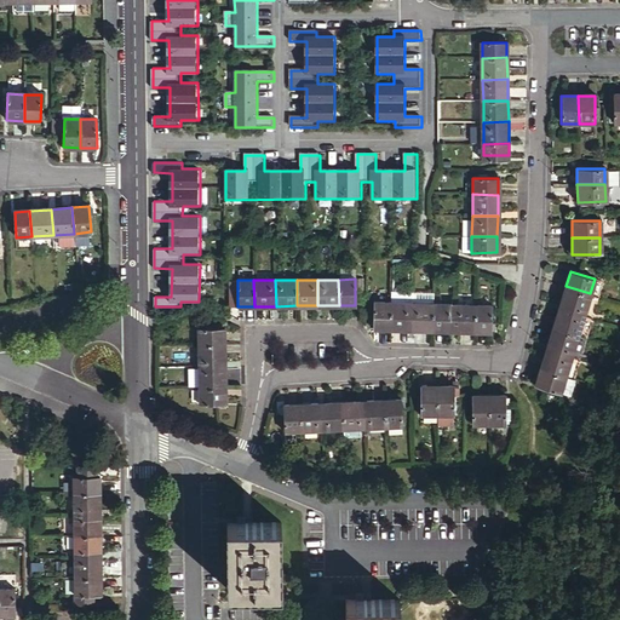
[(590,293),(566,286),(560,306),(584,314),(590,293)]
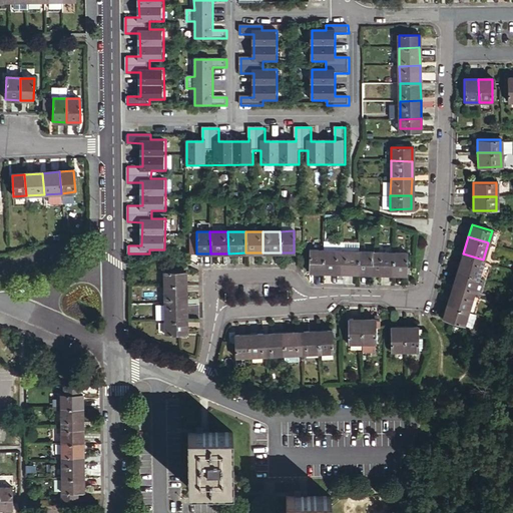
[(308,272),(322,272),(323,248),(309,248),(308,272)]
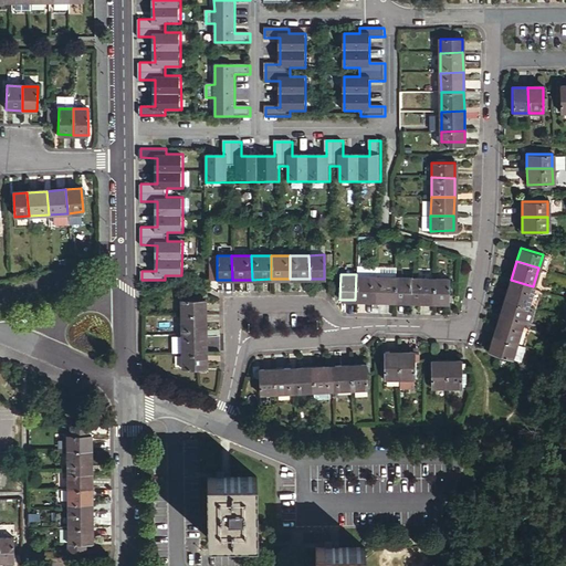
[(356,274),(355,300),(374,301),(375,274),(356,274)]
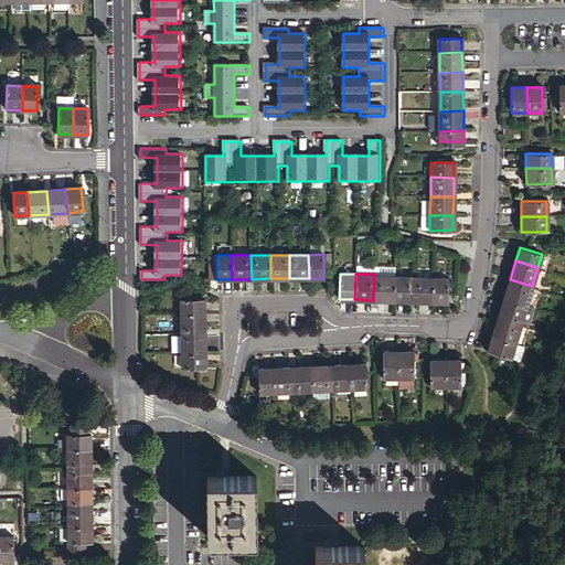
[(374,274),(373,300),(394,300),(394,275),(374,274)]
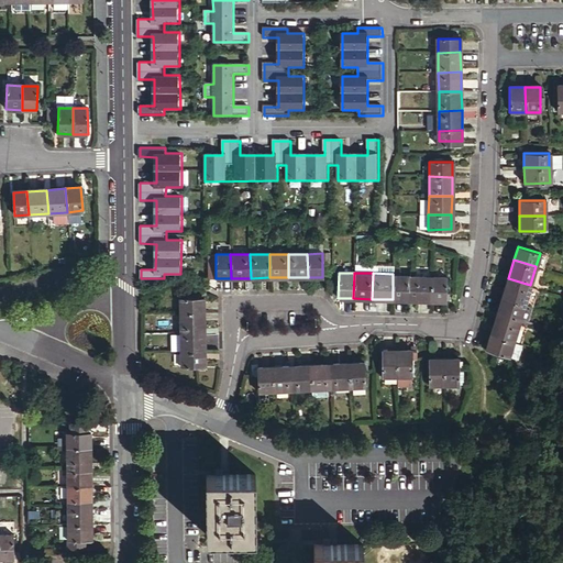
[(412,274),(393,274),(393,299),(411,300),(412,274)]
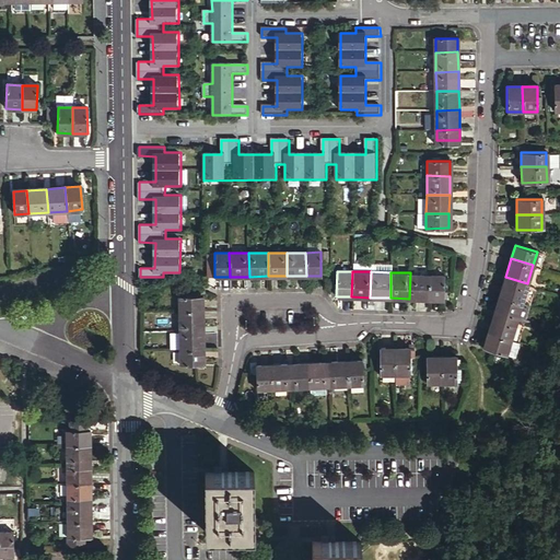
[(410,272),(409,299),(429,300),(429,273),(410,272)]
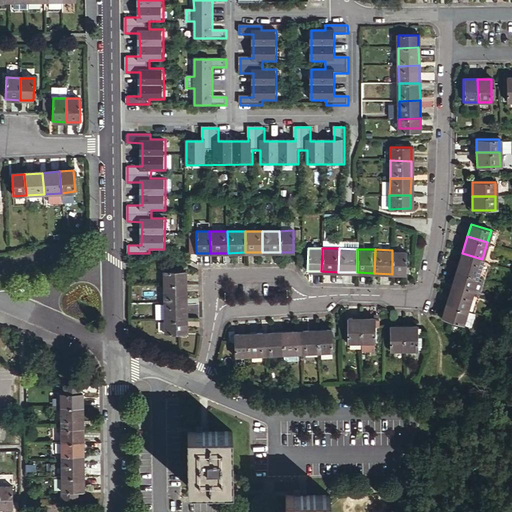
[(406,250),(392,250),(392,274),(405,274),(406,250)]
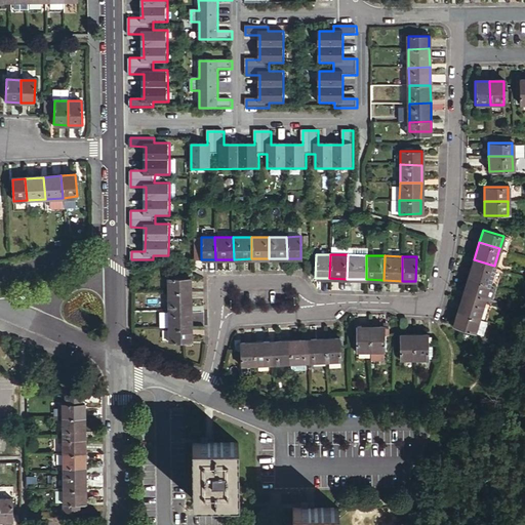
[(494,266),(474,259),(469,277),(489,283),(494,266)]
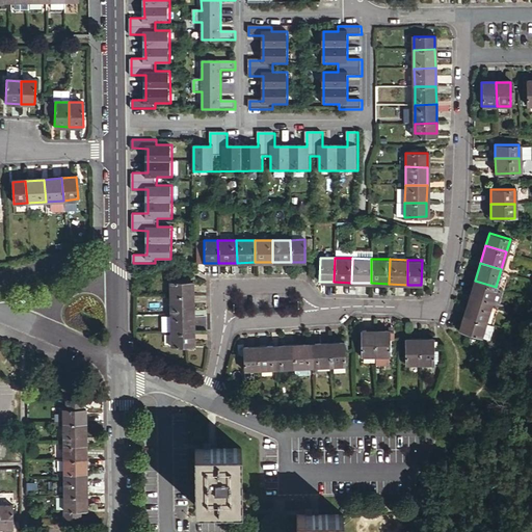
[(475,281),(469,297),(489,303),(496,287),(475,281)]
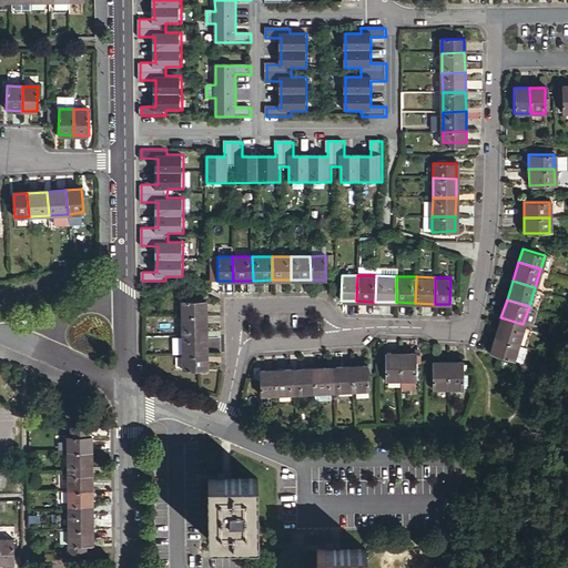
[(182,301),(182,316),(205,316),(205,301),(182,301)]
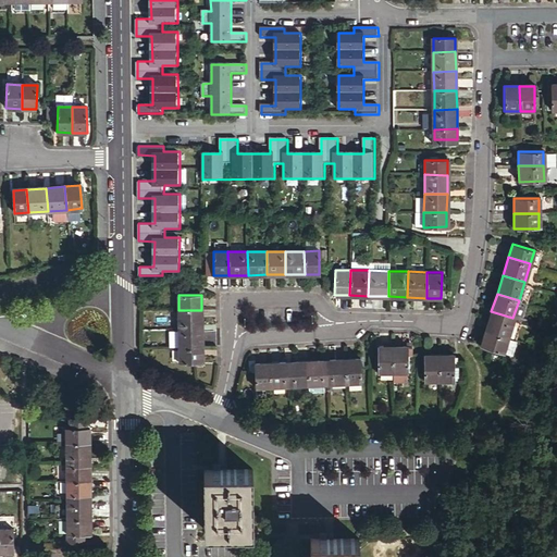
[(201,310),(178,310),(178,329),(202,329),(201,310)]
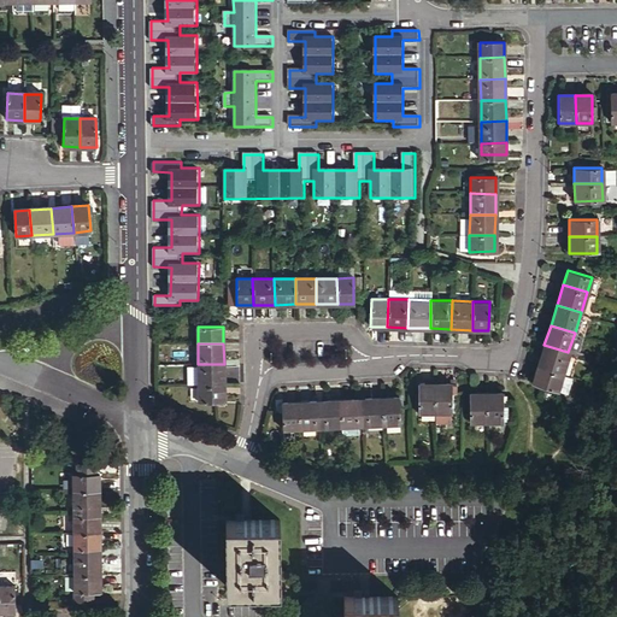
[(568,352),(544,345),(538,364),(562,372),(568,352)]
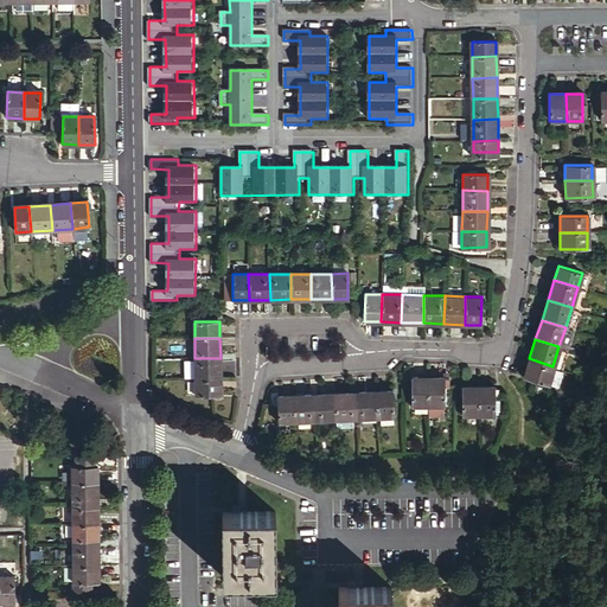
[(195,358),(196,379),(221,379),(221,358),(195,358)]
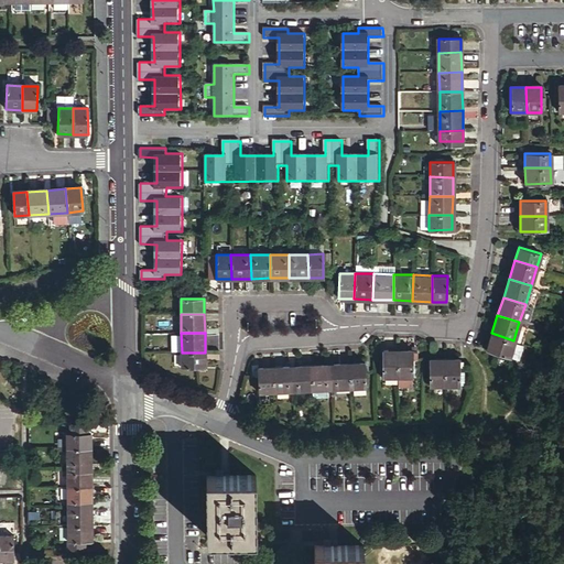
[(509,356),(513,340),(491,333),(486,349),(509,356)]
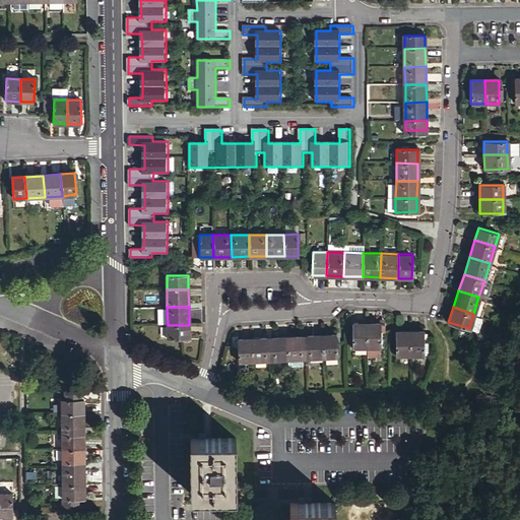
[(367,347),(367,324),(353,324),(352,347),(367,347)]
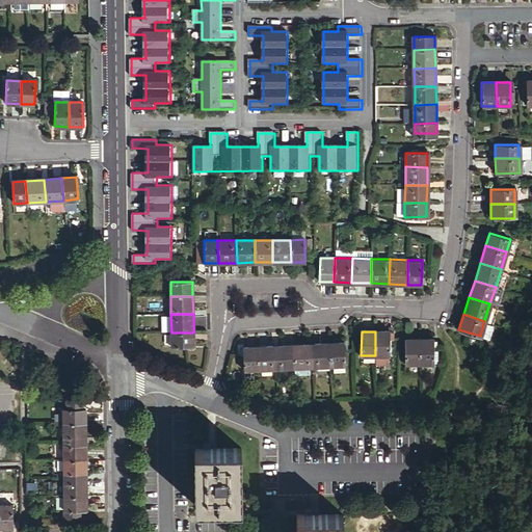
[(390,331),(375,331),(375,355),(389,355),(390,331)]
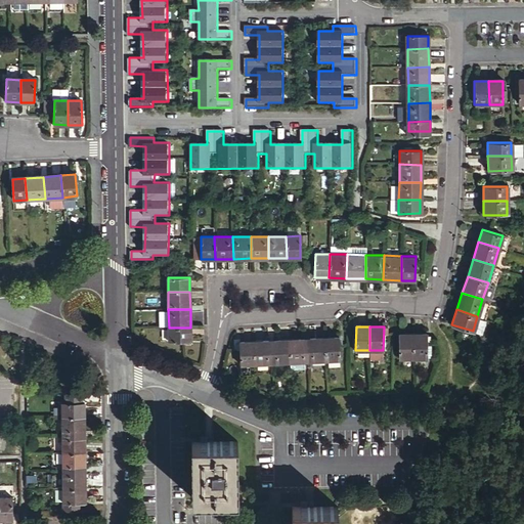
[(190,328),(169,328),(169,342),(190,341),(190,328)]
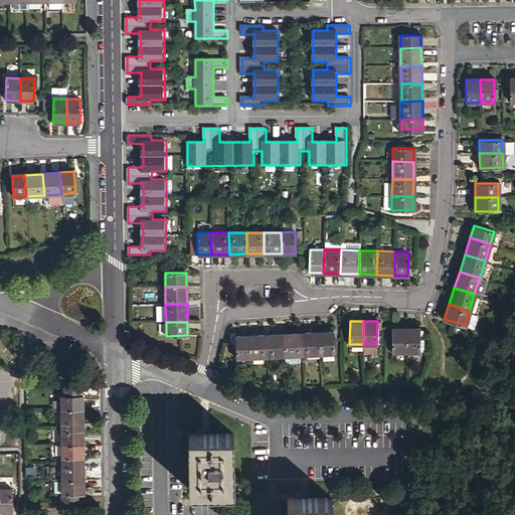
[(405,351),(405,328),(391,328),(391,351),(405,351)]
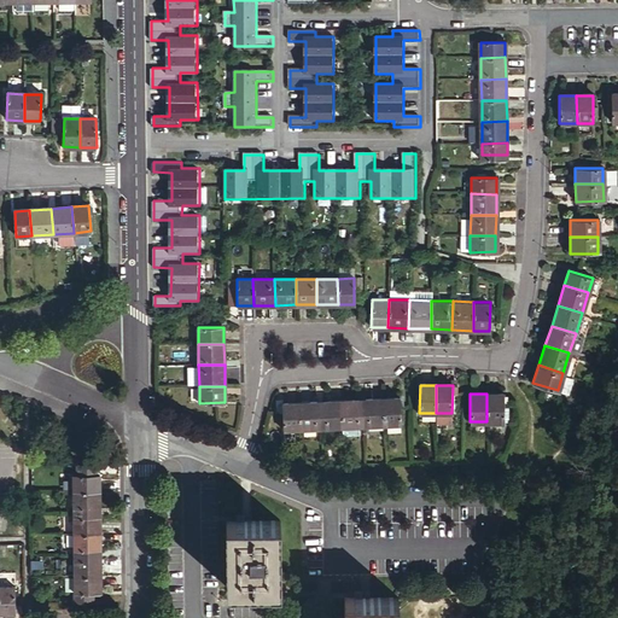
[(503,394),(487,394),(487,421),(503,421),(503,394)]
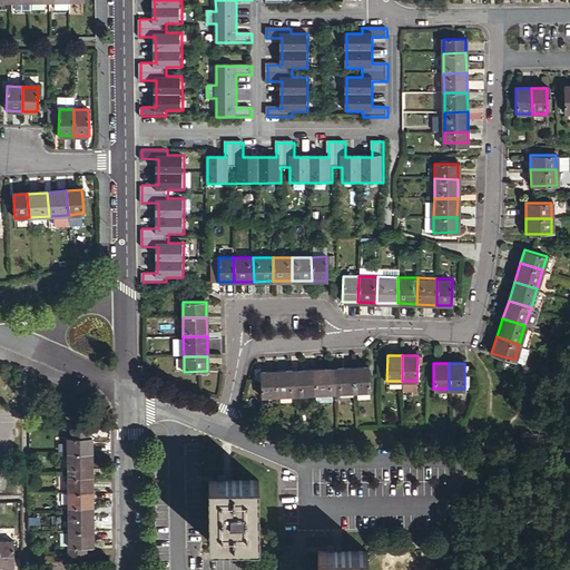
[(354,369),(354,392),(370,391),(369,367),(354,369)]
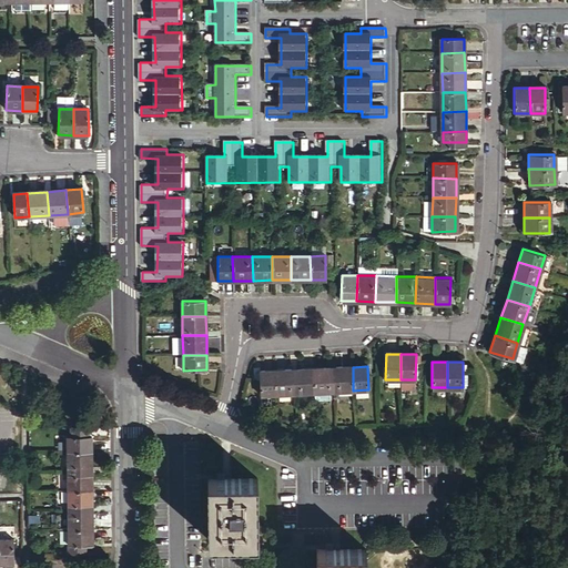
[(334,391),(353,391),(353,367),(333,368),(334,391)]
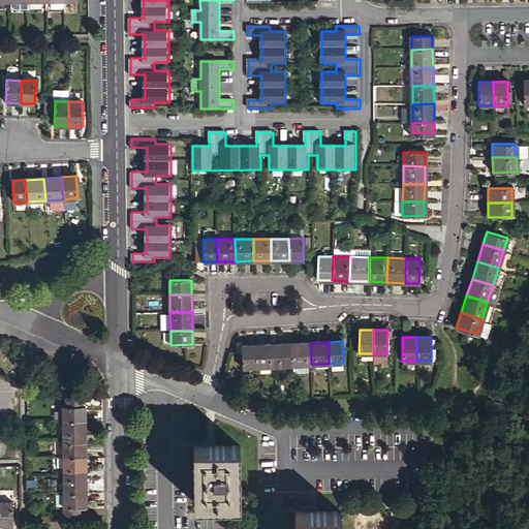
[(275,366),(293,365),(292,343),(274,344),(275,366)]
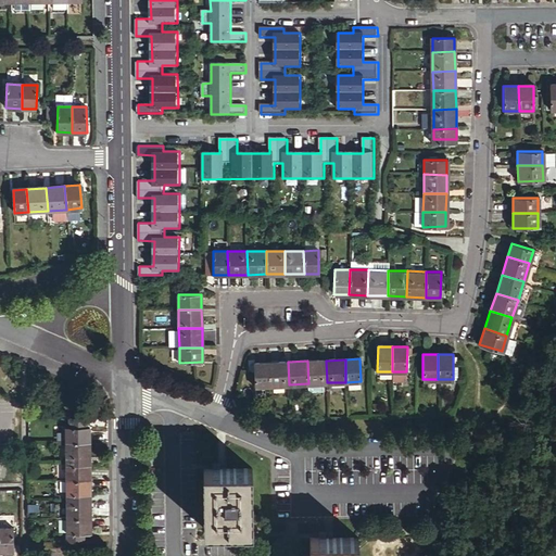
[(307,361),(308,383),(327,382),(326,361),(307,361)]
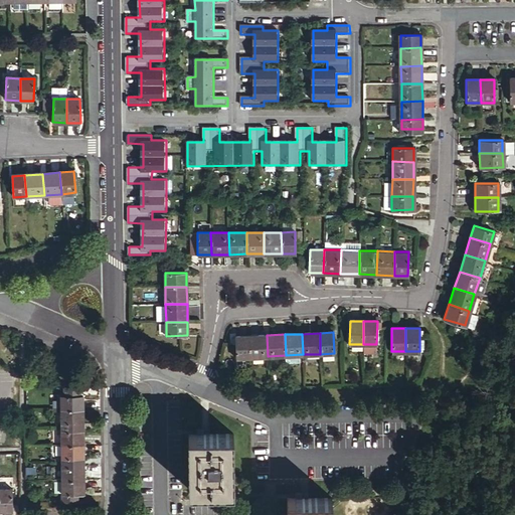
[(248,336),(249,357),(268,356),(267,335),(248,336)]
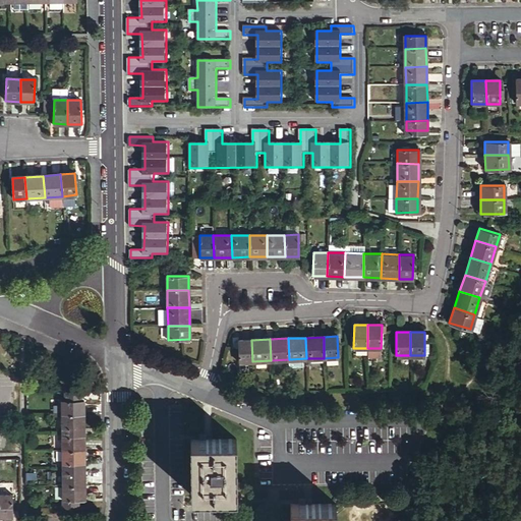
[(238,362),(252,361),(251,340),(237,341),(238,362)]
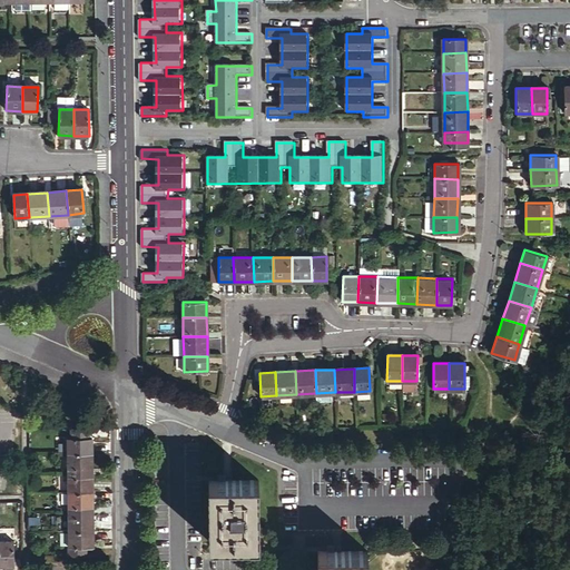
[(67,453),(90,453),(90,438),(67,439),(67,453)]
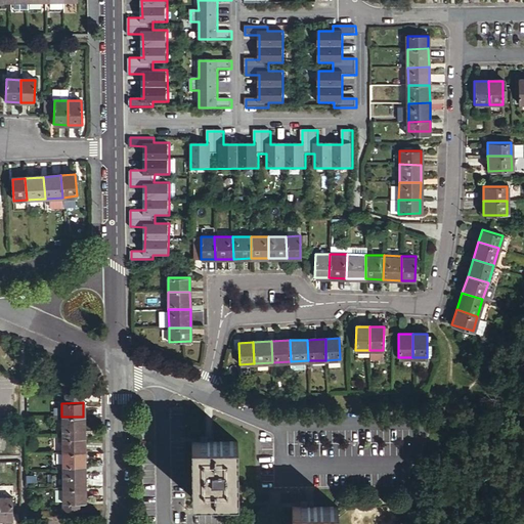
[(61,417),(61,435),(83,434),(83,417),(61,417)]
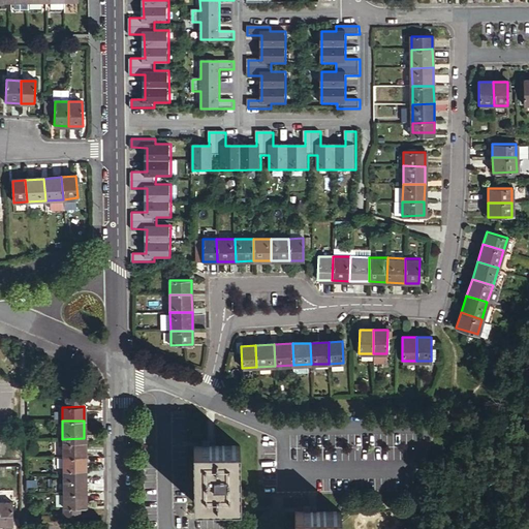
[(63,457),(85,457),(84,438),(62,439),(63,457)]
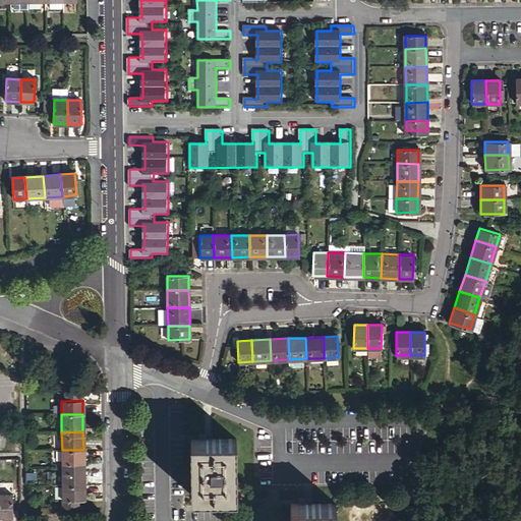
[(236,496),(234,441),(188,441),(190,497),(236,496)]
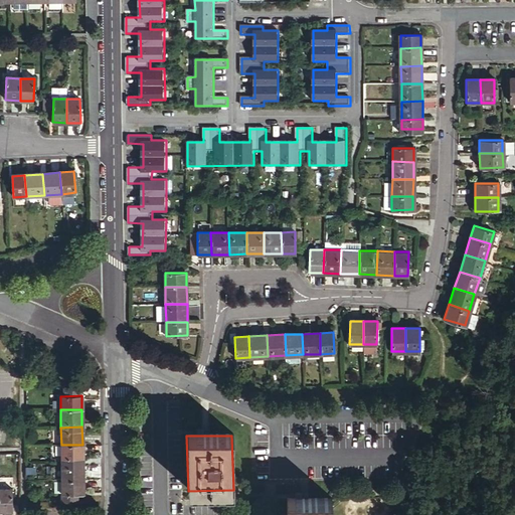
[(82,463),(82,445),(61,445),(61,463),(82,463)]
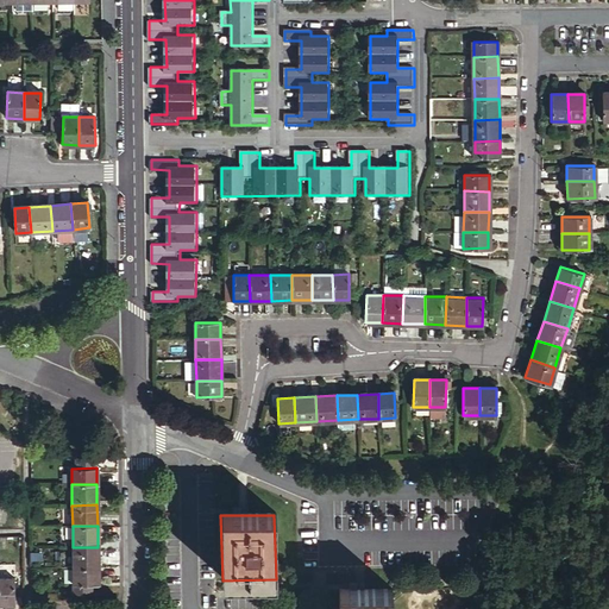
[(98,547),(73,547),(73,569),(99,569),(98,547)]
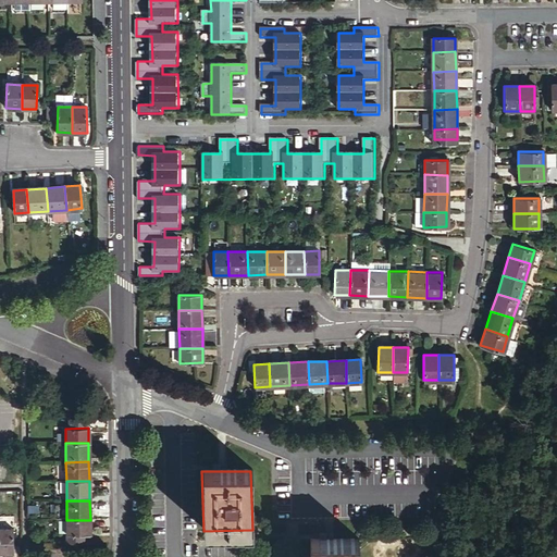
[(90,533),(90,520),(66,520),(66,533),(90,533)]
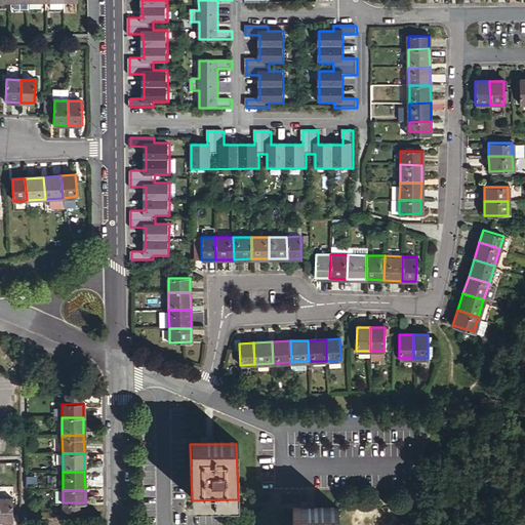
[(0,499),(0,521),(12,522),(12,499),(0,499)]
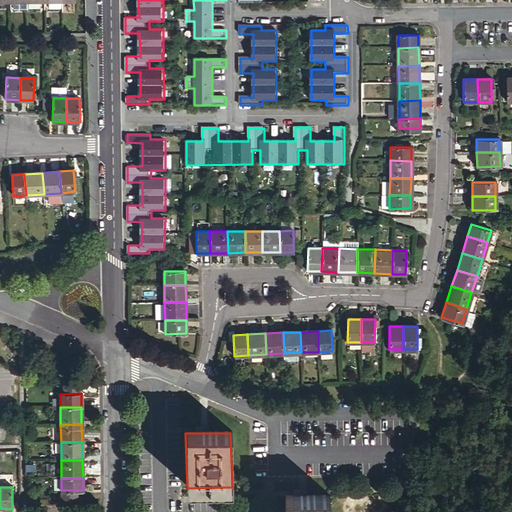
[(330,511),(330,495),(284,496),(284,511),(330,511)]
